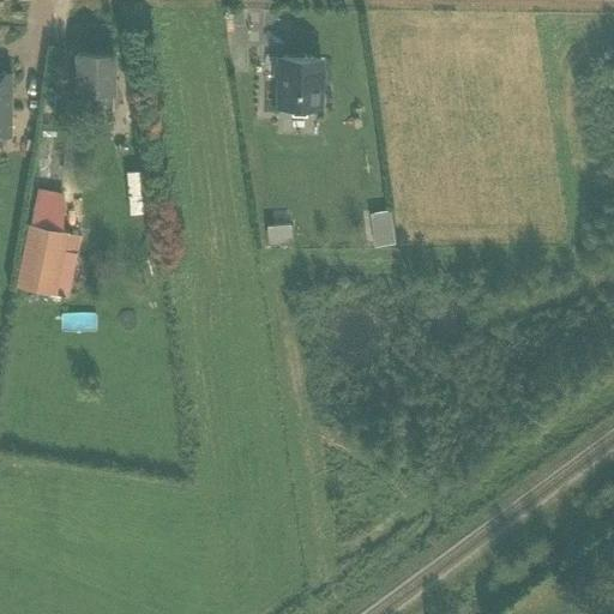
[(113,53),(77,53),(76,90),(76,108),(97,108),(112,108),(112,90),(113,90),(113,53)]
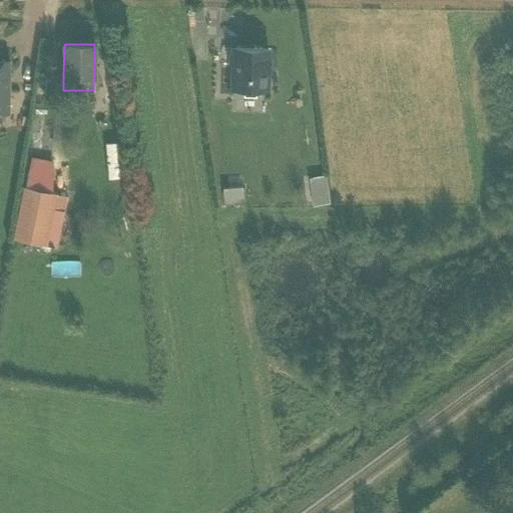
[(233,48),(232,88),(243,88),(243,96),(255,96),(257,88),(259,88),(260,77),(268,78),(268,71),(270,71),(270,58),(268,58),(268,49),(233,48)]
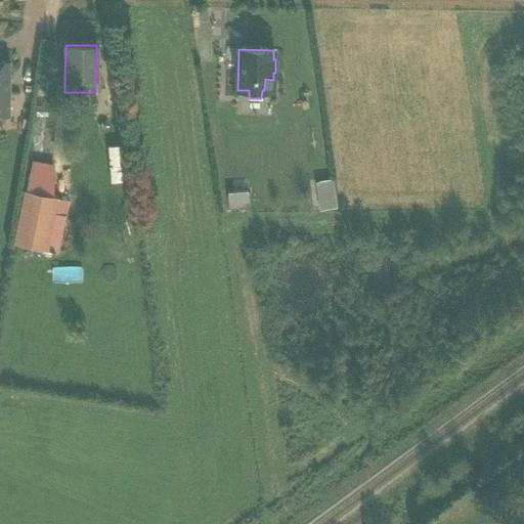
[(0,115),(9,116),(9,61),(0,60),(0,115)]
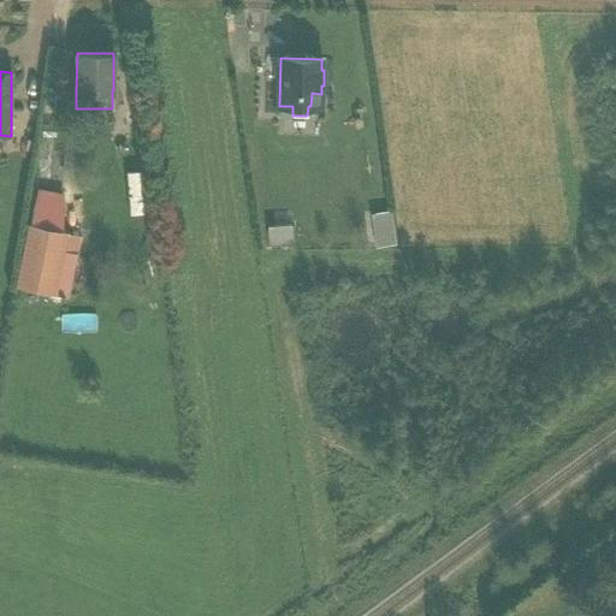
[(125,171),(128,213),(146,212),(143,170),(125,171)]
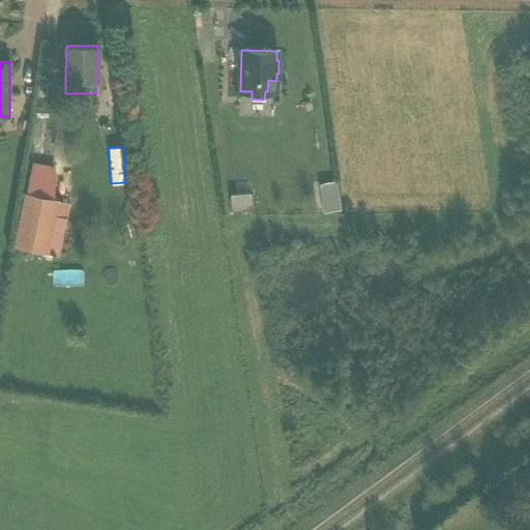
[(58,255),(69,202),(57,200),(56,168),(31,163),(25,194),(15,246),(46,253),(46,252),(58,255)]
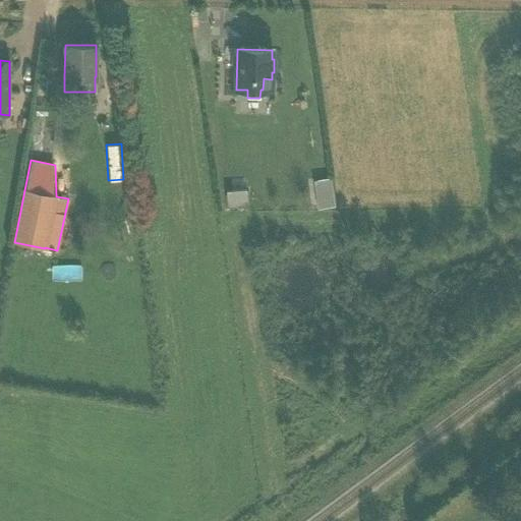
[(247,206),(246,189),(226,190),(227,207),(247,206)]
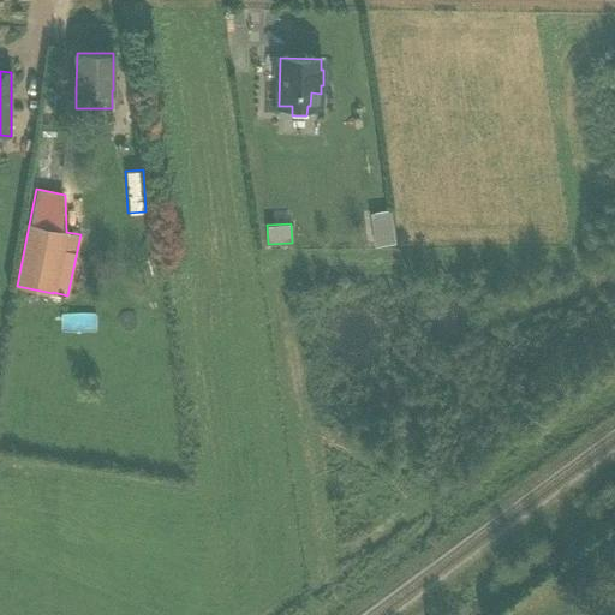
[(387,245),(395,244),(395,243),(393,227),(374,230),(375,245),(376,246),(381,245),(387,245)]
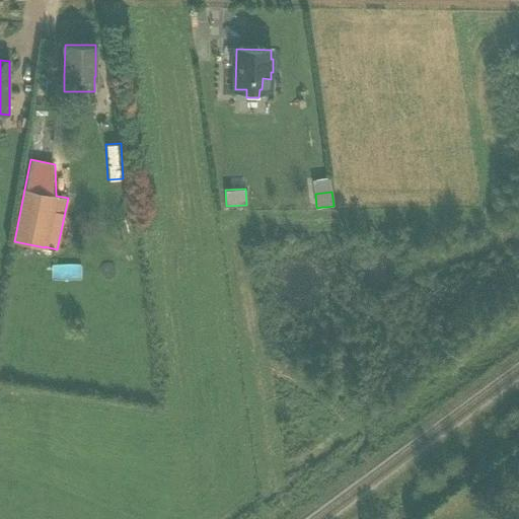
[(518,518),(518,486),(505,495),(518,518)]
